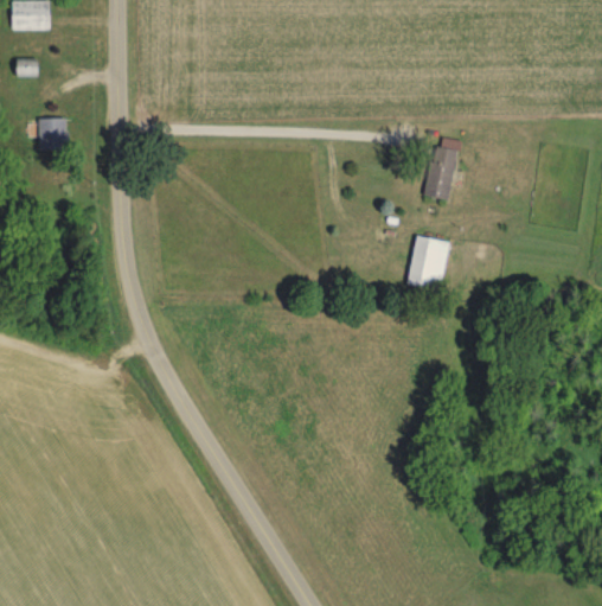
[(53,30),(53,0),(12,0),(12,30),(53,30)]
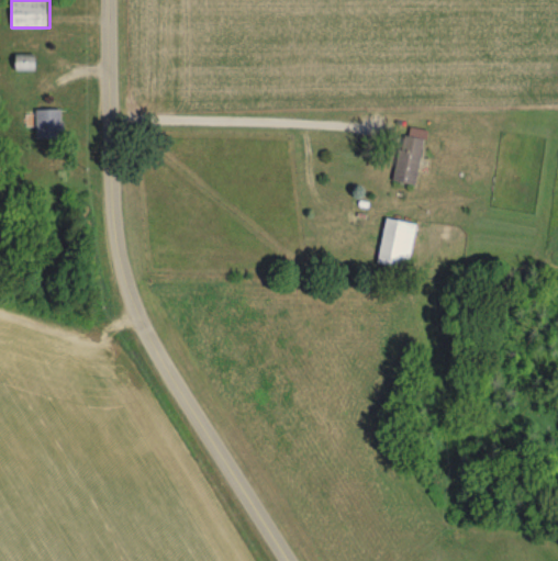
[(13,55),(13,70),(38,70),(38,55),(13,55)]
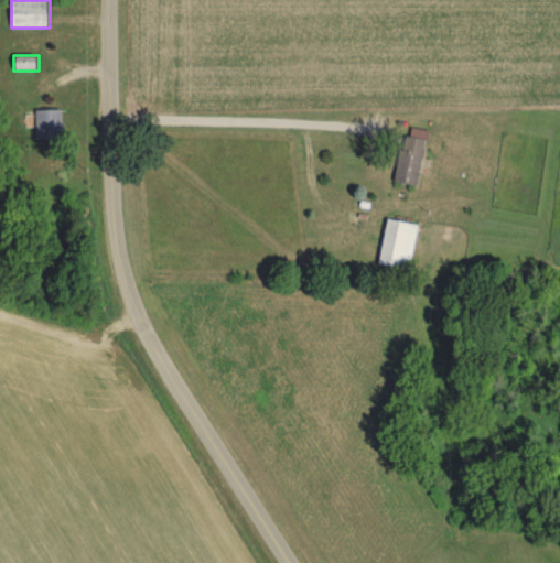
[(36,109),(36,141),(63,141),(63,109),(36,109)]
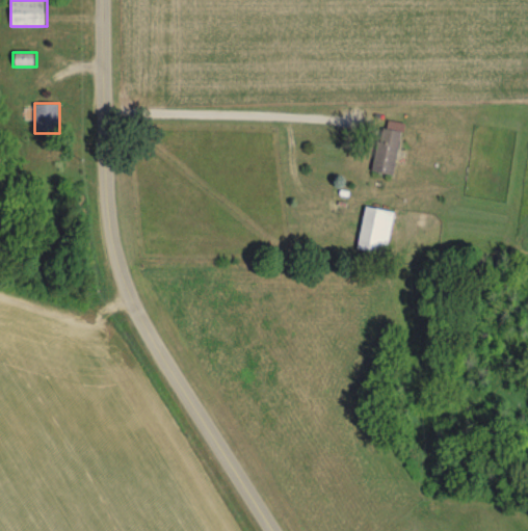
[(392,177),(402,132),(381,127),(371,171),(392,177)]
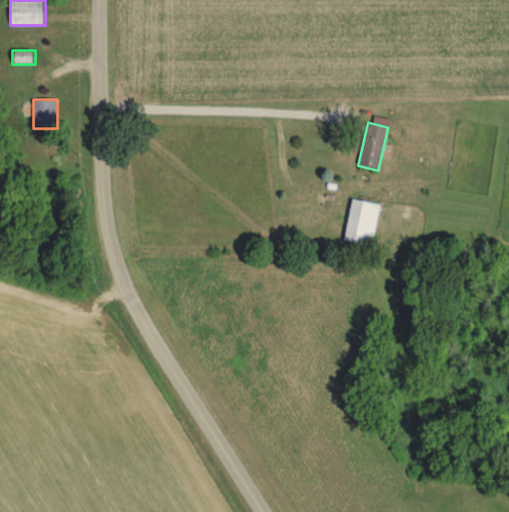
[(373,247),(381,205),(352,199),(344,241),(373,247)]
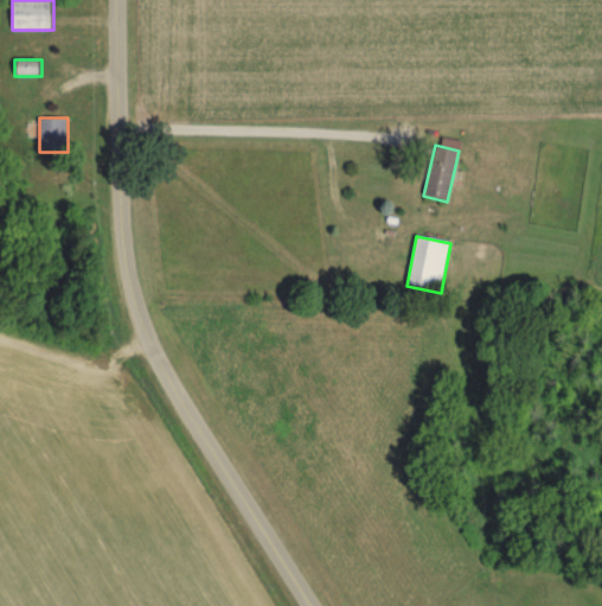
All buildings are outlined.
